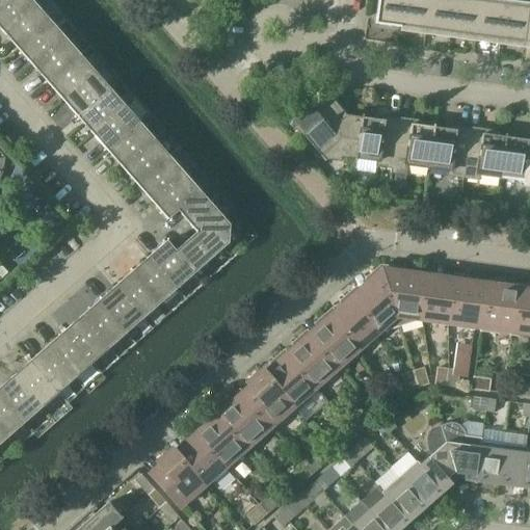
[(37,3),(34,0),(6,0),(0,5),(0,24),(5,31),(37,3)]
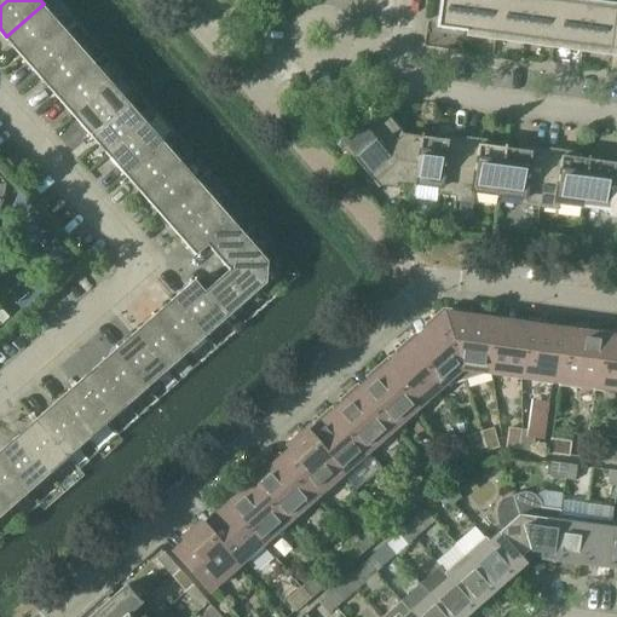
[(443,0),(439,26),(470,30),(473,0),(443,0)]
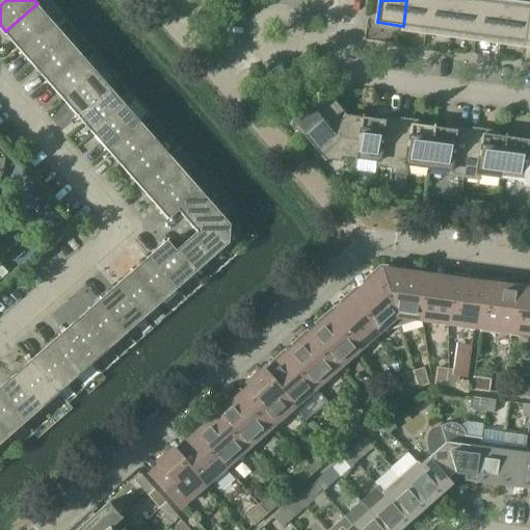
[(406,0),(403,26),(427,29),(431,0),(406,0)]
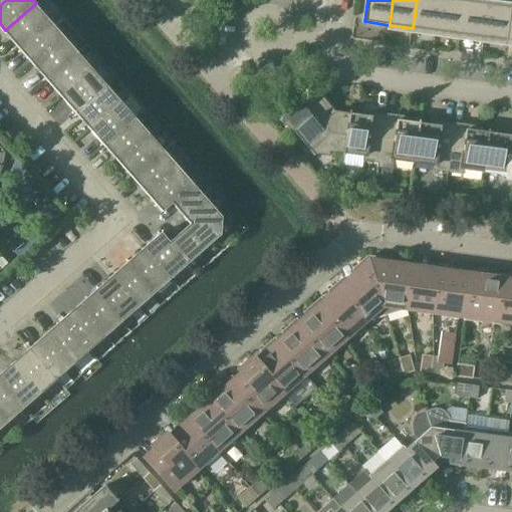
[(417,0),(413,28),(437,31),(441,0),(417,0)]
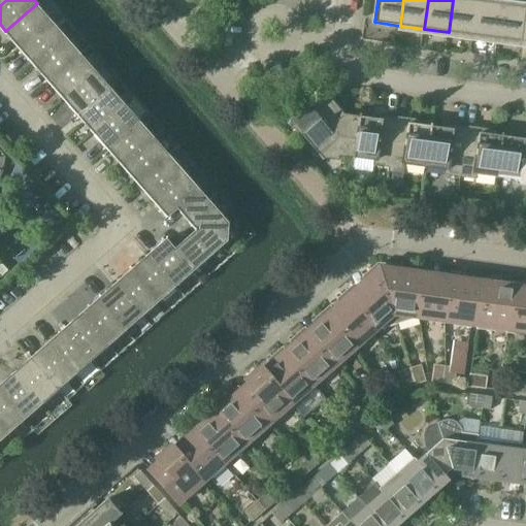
[(453,0),(449,32),(473,35),(478,0),(453,0)]
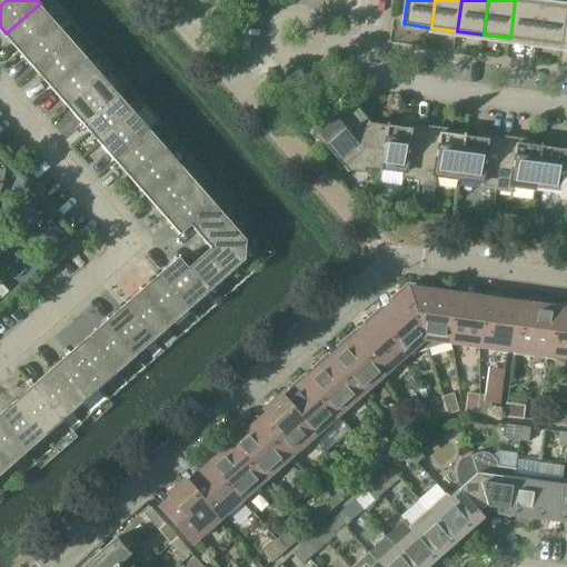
[(515,0),(510,38),(537,41),(543,0),(515,0)]
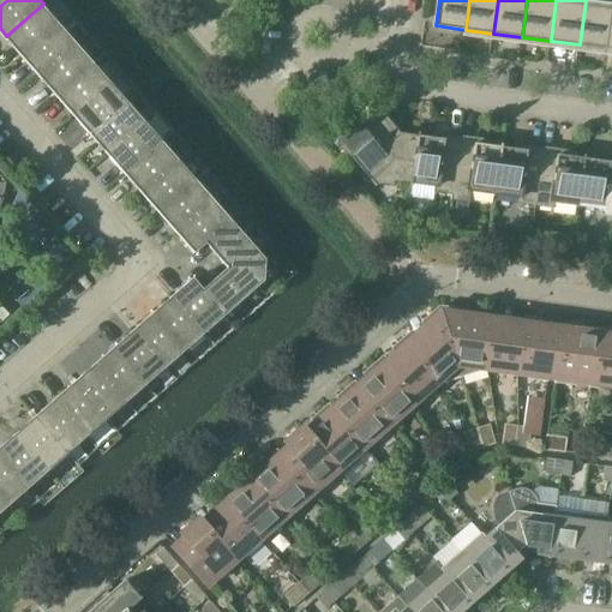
[(580,45),(609,49),(611,27),(611,4),(586,0),(580,45)]
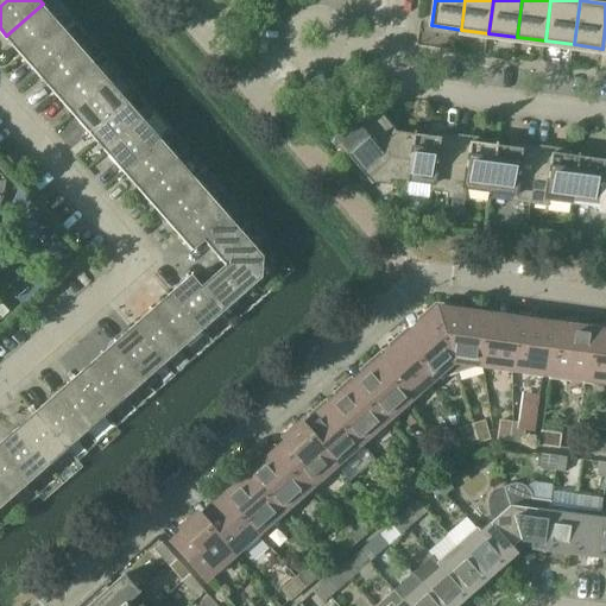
[(229,18),(237,25),(246,16),(246,17),(250,13),(244,6),(240,2),(237,6),(237,5),(226,14),(229,18)]
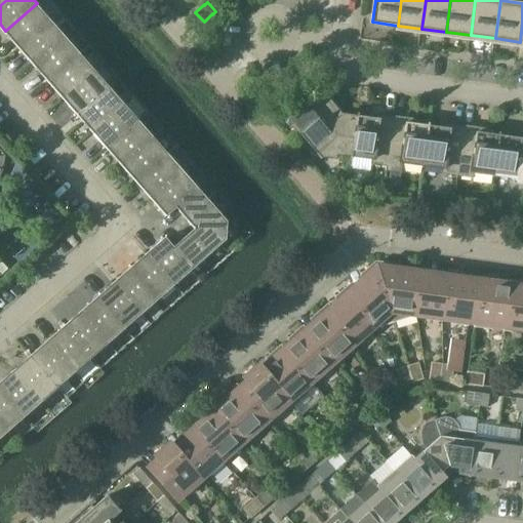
[(51,19),(37,3),(5,31),(21,47),(51,19)]
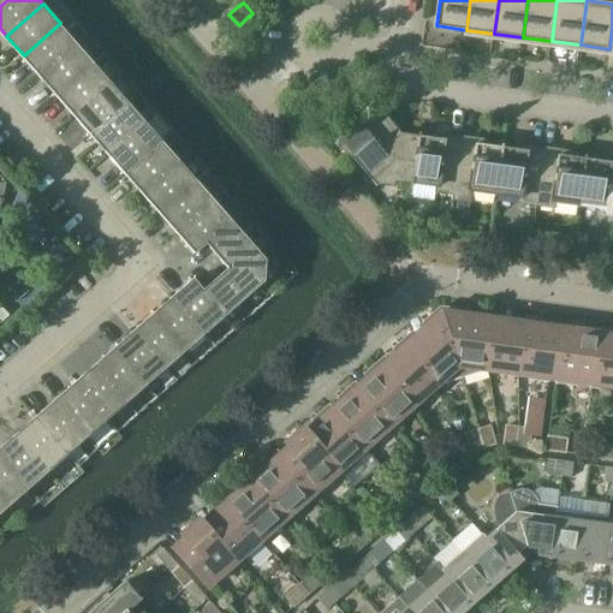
[(78,42),(60,23),(24,55),(41,75),(78,42)]
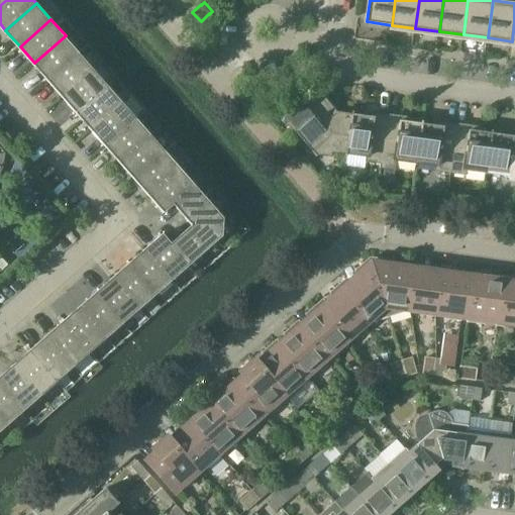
[(80,53),(66,35),(34,63),(48,80),(80,53)]
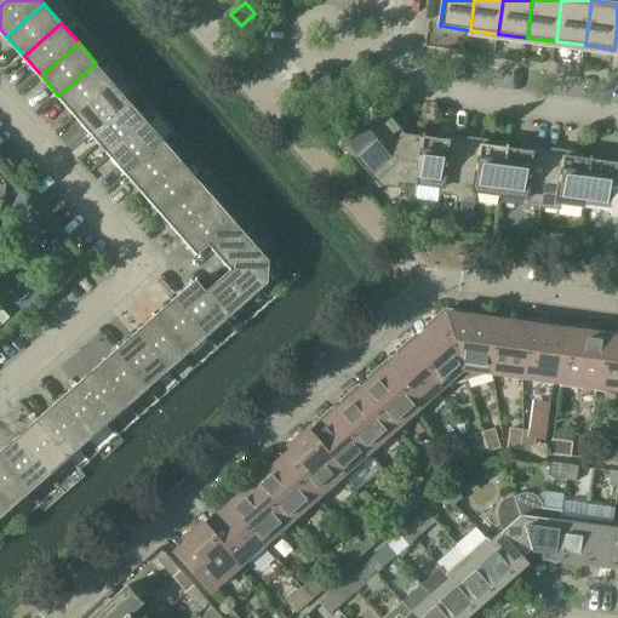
[(113,83),(96,63),(58,96),(75,115),(113,83)]
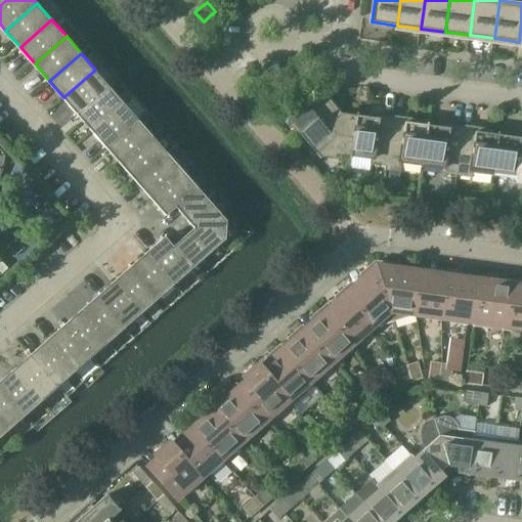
[(110,86),(95,70),(63,97),(79,114),(110,86)]
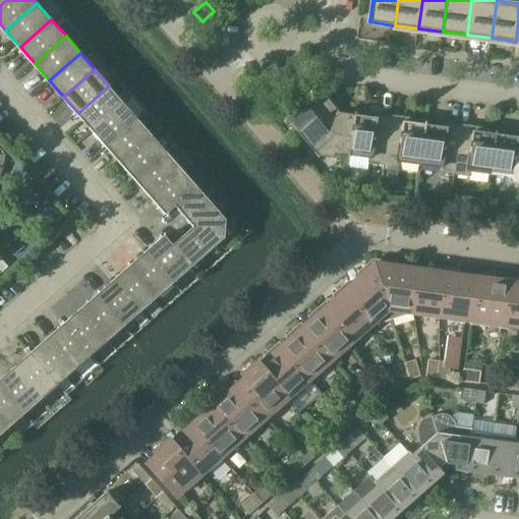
[(350,156),(351,156),(357,111),(356,111),(356,114),(340,111),(327,97),(328,84),(315,82),(315,84),(320,84),(302,101),(336,138),(334,151),(335,151),(350,153),(350,156)]
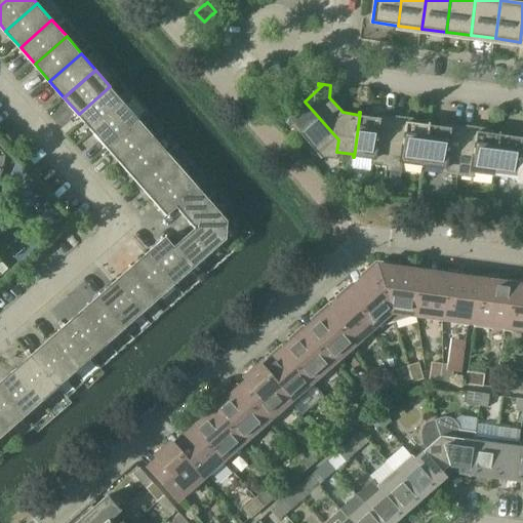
[(125,103),(110,86),(79,114),(93,130),(125,103)]
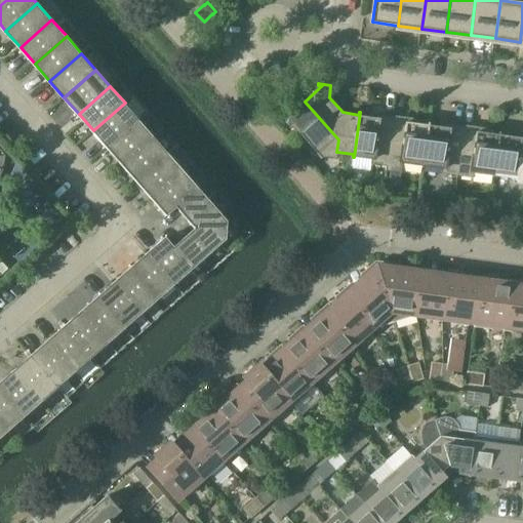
[(297,108),(287,117),(297,128),(294,130),(316,155),(319,152),(323,157),(324,156),(323,155),(323,154),(336,156),(337,152),(336,152),(338,139),(305,102),(302,105),(306,109),(302,112),(297,108)]
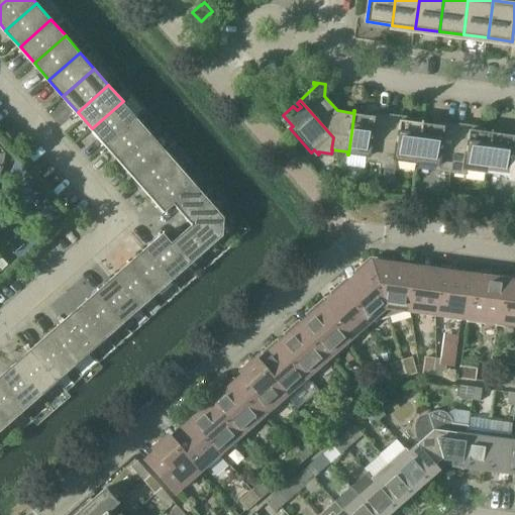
[(137,117),(123,101),(92,128),(106,144),(137,117)]
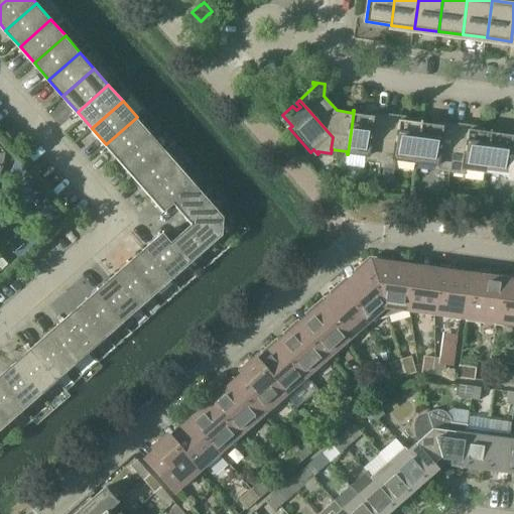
[(354,110),(348,154),(349,151),(369,154),(368,158),(381,160),(380,167),(381,167),(389,111),(388,111),(388,112),(373,110),(372,115),(354,113),(354,110)]
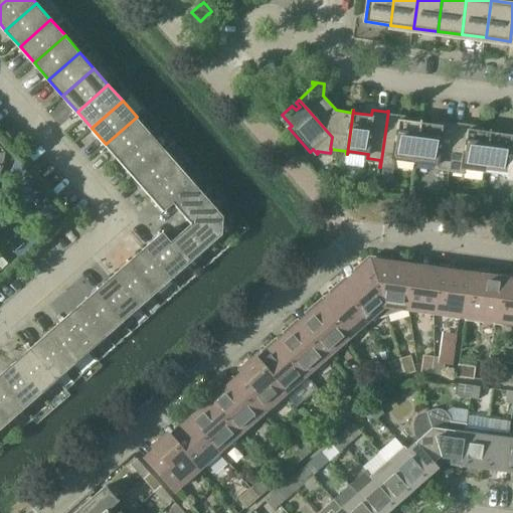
[(415,163),(416,163),(422,119),(421,119),(421,122),(402,119),(403,115),(388,112),(388,111),(380,167),(381,165),(394,167),(395,158),(415,160),(415,163)]
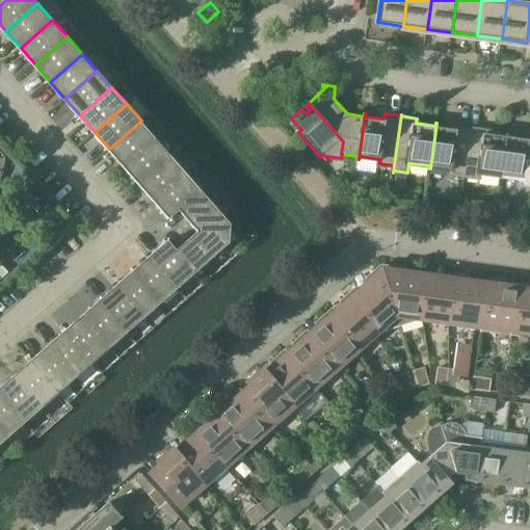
[(156,138),(141,121),(109,149),(125,166),(156,138)]
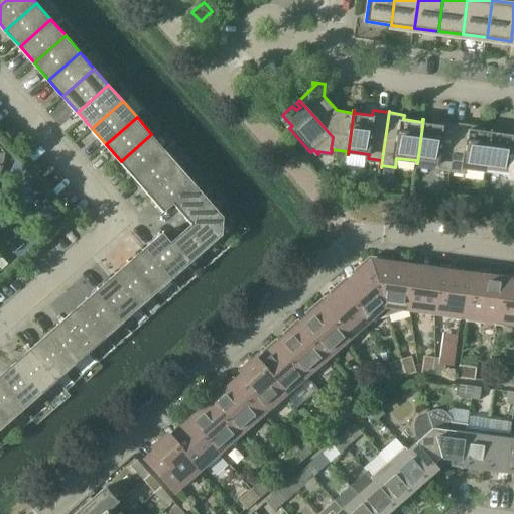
[(438,163),(437,168),(451,169),(451,172),(459,120),(458,120),(458,122),(442,120),(441,124),(423,122),(423,120),(423,119),(417,163),(418,161),(438,163)]
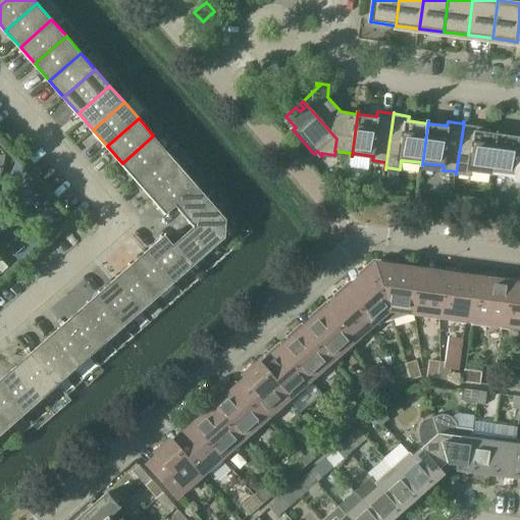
[(491,172),(491,174),(492,174),(499,131),(498,131),(498,133),(478,131),(479,125),(464,123),(464,121),(456,174),(457,174),(457,172),(470,173),(471,169),(491,172)]
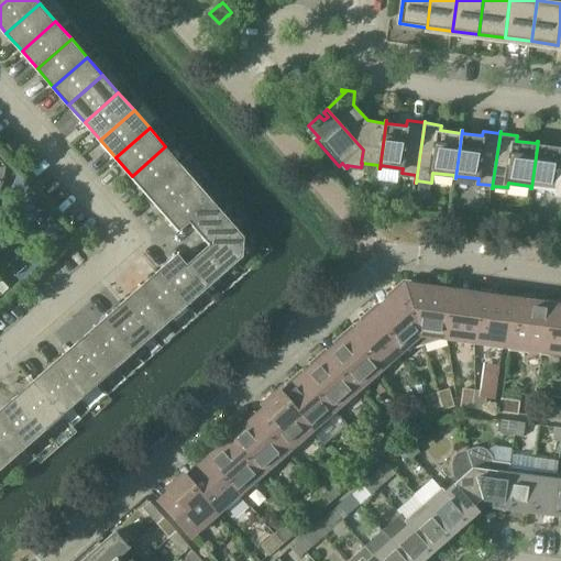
[(560,141),(559,141),(558,146),(538,143),(538,141),(531,188),(532,186),(554,189),(553,194),(560,195),(560,141)]
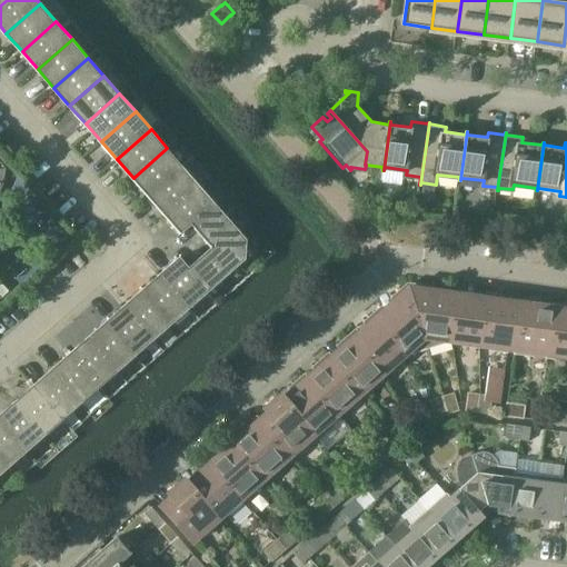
[(183,166),(167,148),(133,178),(149,196),(183,166)]
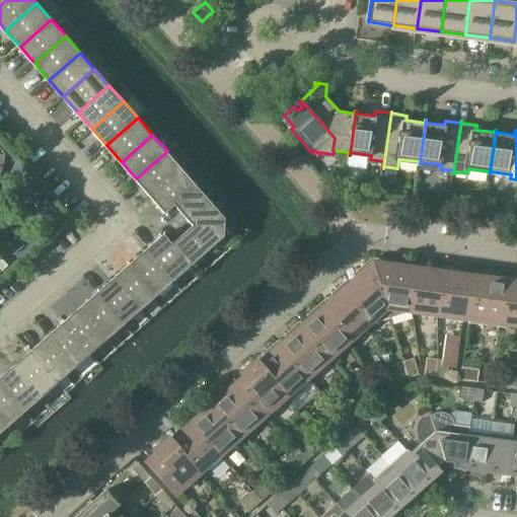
[(181,168),(167,151),(136,178),(150,196),(181,168)]
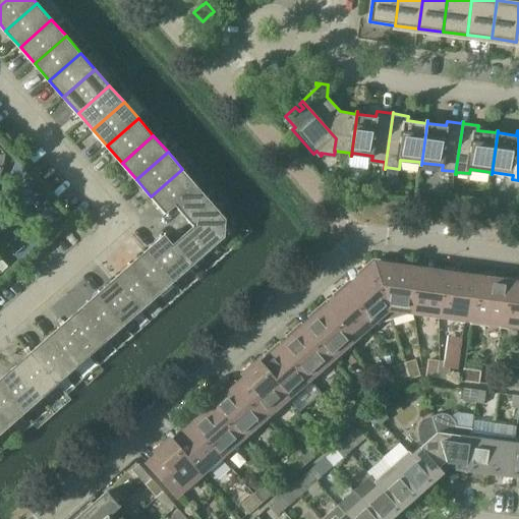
[(196,185),(182,169),(151,196),(167,214),(176,205),(175,204),(196,185)]
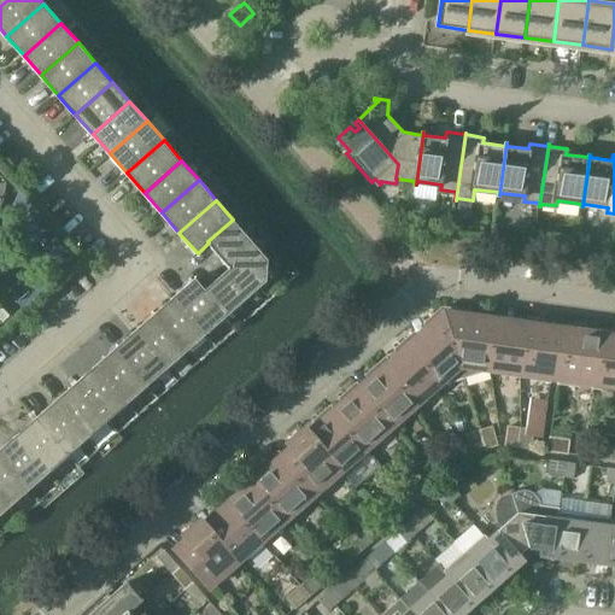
[(269,259),(233,220),(208,241),(209,242),(230,268),(268,270),(269,259)]
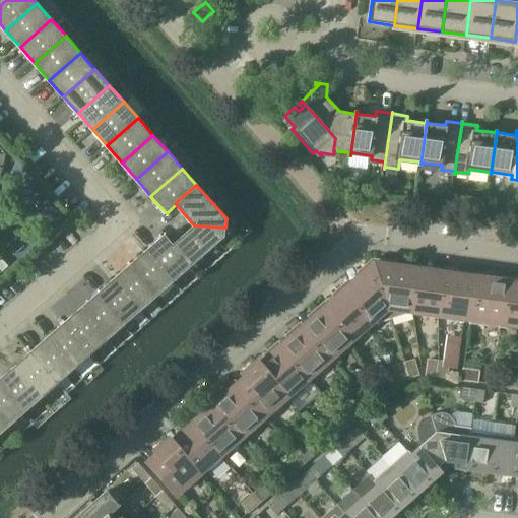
[(194,225),(174,244),(173,245),(191,266),(224,237),(225,228),(194,225)]
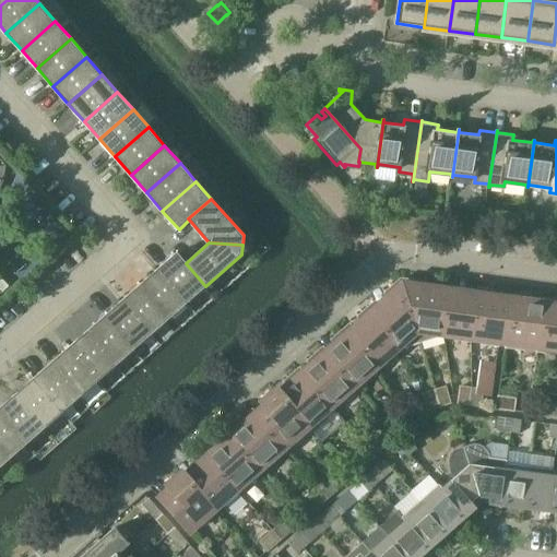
[(177,251),(158,268),(188,301),(205,286),(186,263),(187,262),(177,251)]
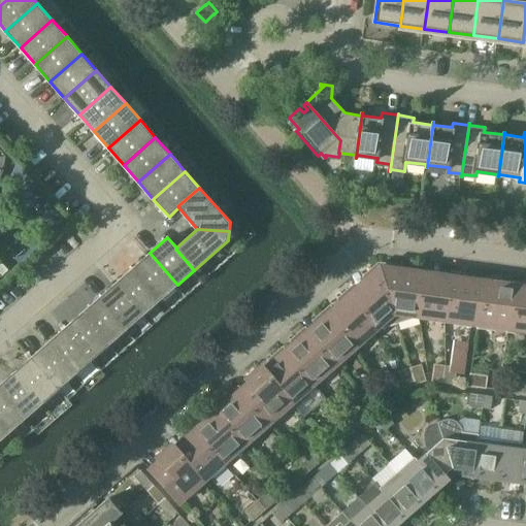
[(150,253),(133,268),(161,299),(177,285),(150,253)]
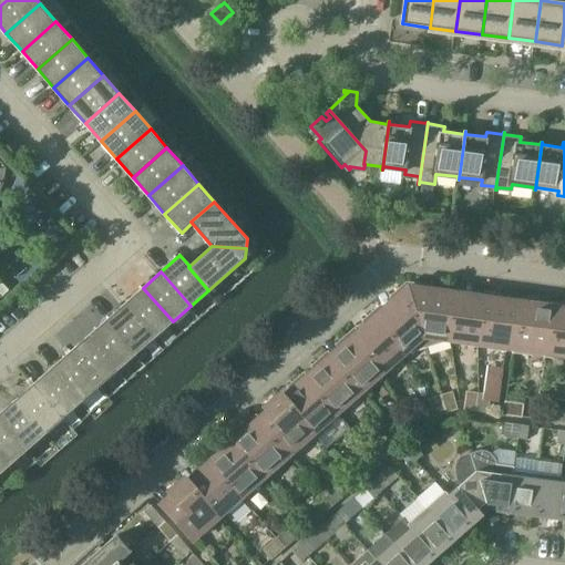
[(399,296),(384,309),(388,315),(387,316),(403,353),(428,346),(409,281),(397,293),(399,296)]
